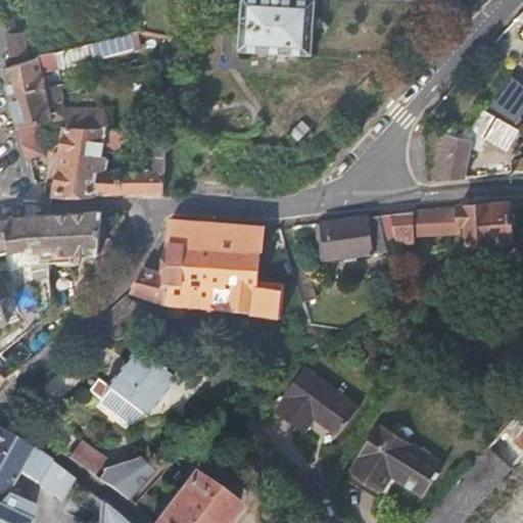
[(317,2),(289,0),(244,0),(242,51),(315,55),(317,2)]
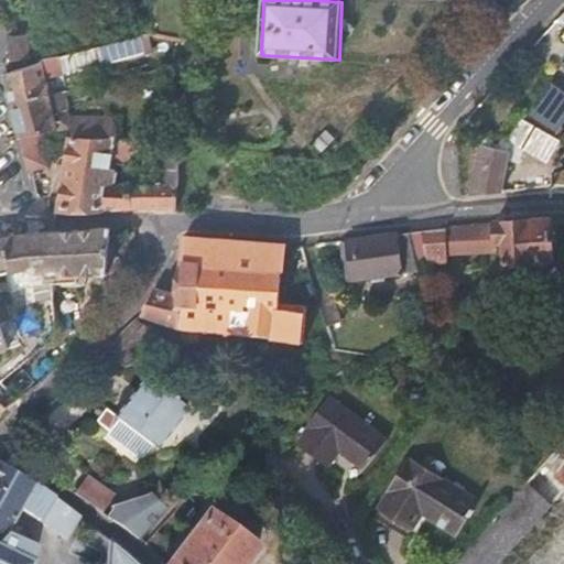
[(104,46),(107,61),(150,49),(148,35),(104,46)]
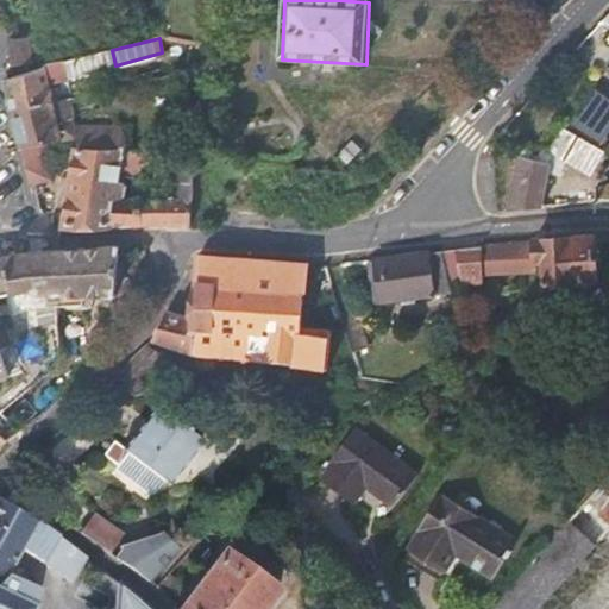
[(30,41),(7,41),(11,66),(32,66),(30,41)]
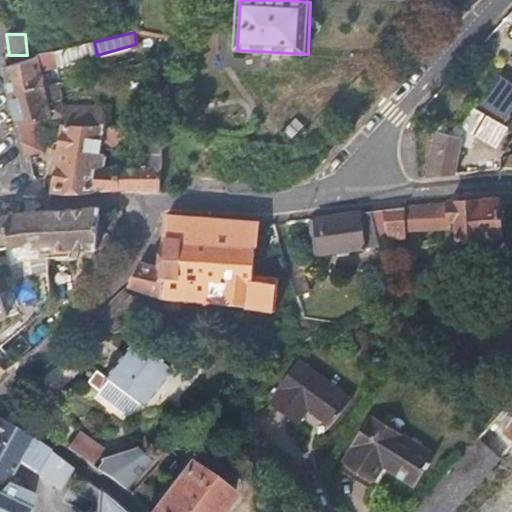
[(53,53),(55,61),(56,65),(97,55),(94,42),(53,53)]
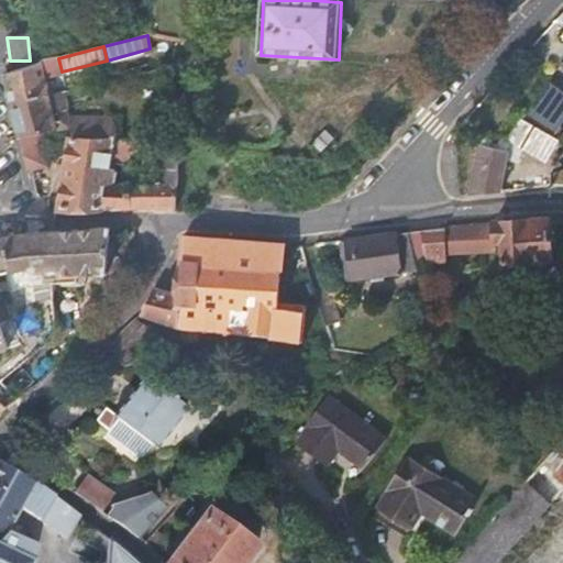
[(13,103),(51,96),(45,72),(61,67),(58,58),(41,63),(6,73),(13,103)]
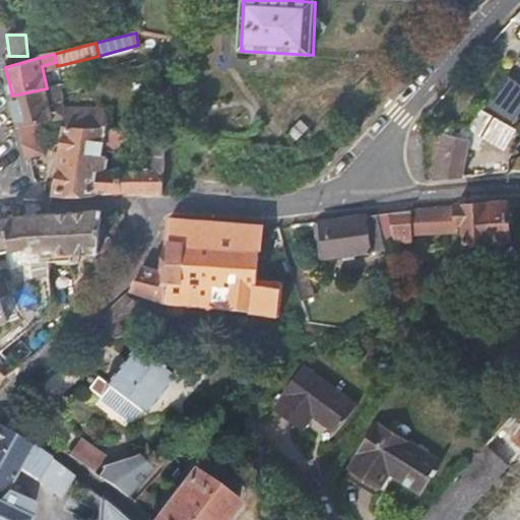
[(519,81),(507,72),(479,108),(514,128),(519,119),(519,81)]
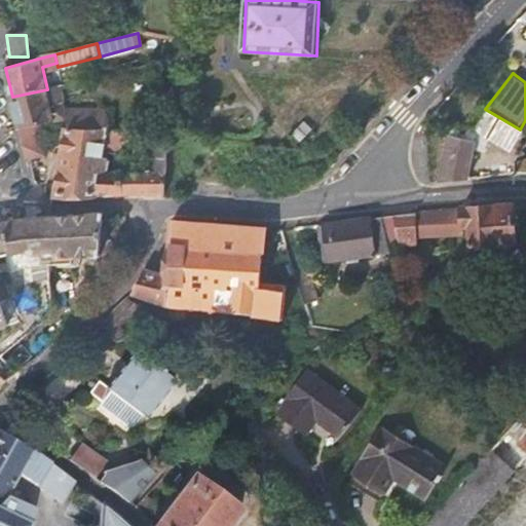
[(71,128),(109,128),(109,108),(65,109),(64,105),(51,106),(47,89),(12,97),(15,112),(17,117),(19,127),(40,123),(40,125),(67,120),(71,128)]
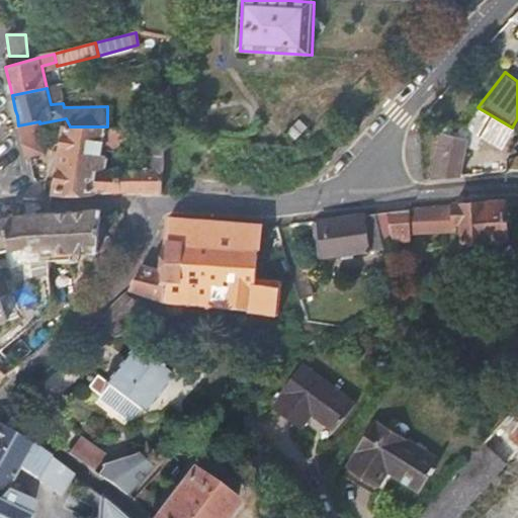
[(442,127),(432,179),(458,176),(465,145),(478,148),(482,136),(501,147),(504,145),(512,151),(517,141),(517,131),(513,127),(512,127),(478,107),(465,123),(462,122),(461,127),(460,132),(442,127)]
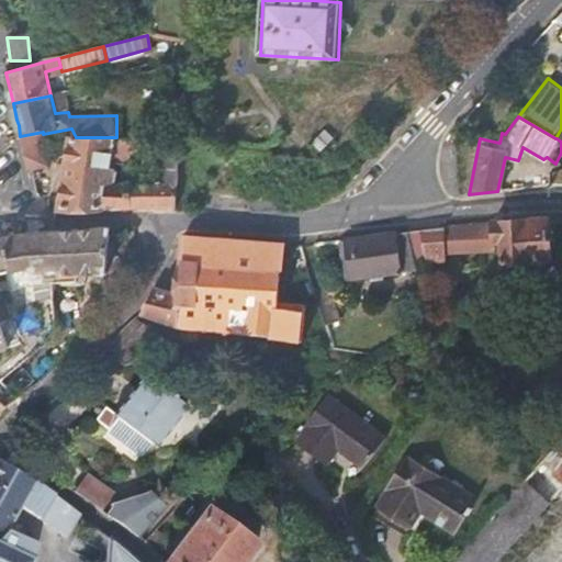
[(26,170),(31,169),(48,167),(43,134),(43,132),(20,136),(26,170)]
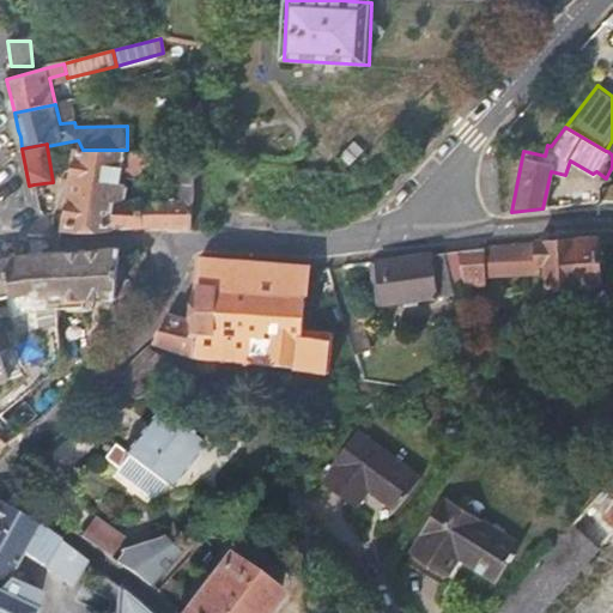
[(110,228),(111,228),(127,150),(83,150),(80,151),(65,228),(110,228)]
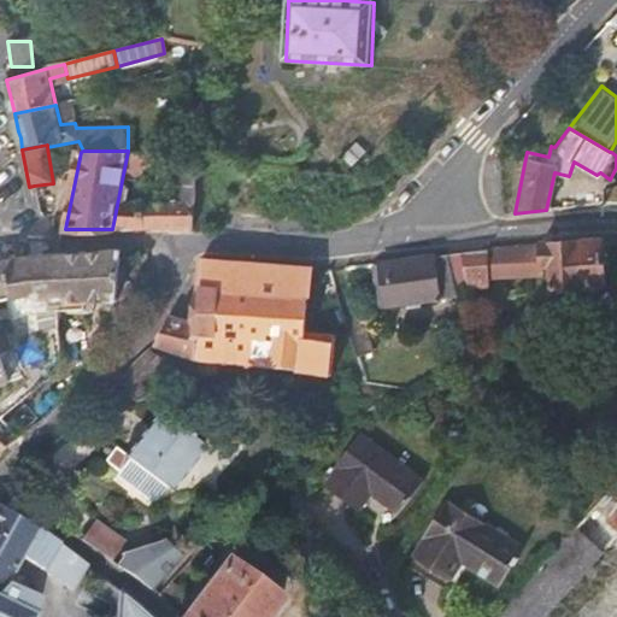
[(194,163),(197,153),(128,151),(112,229),(148,229),(189,228),(194,163)]
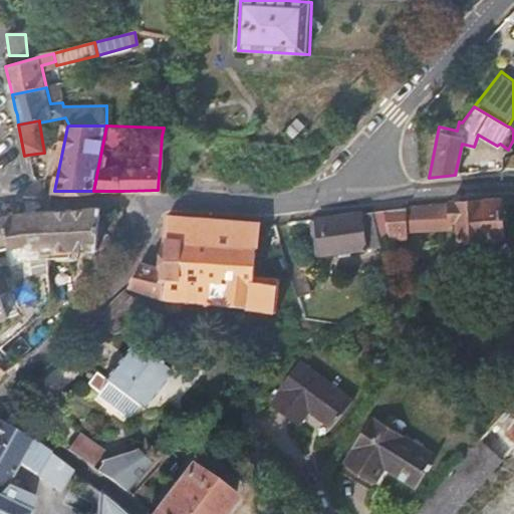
[(505,237),(501,199),(498,199),(451,203),(423,206),(413,207),(374,211),(379,236),(394,235),(393,240),(409,238),(410,232),(453,230),(453,223),(461,222),(461,240),(505,237)]
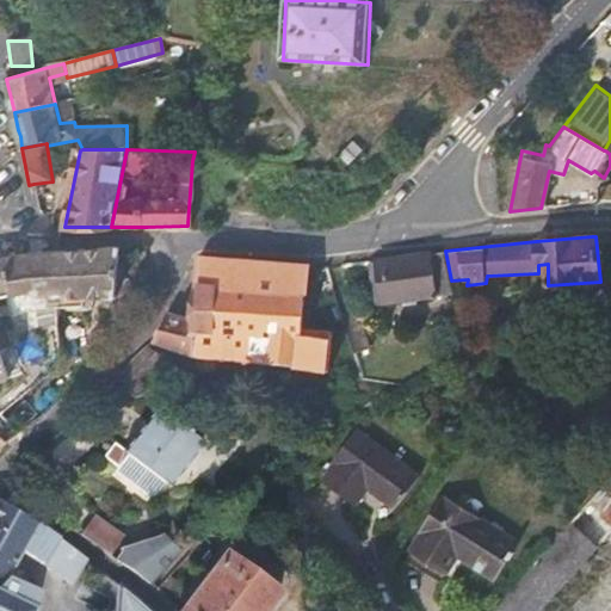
[(0,433),(5,437),(6,437),(0,418),(0,411),(63,360),(56,301),(82,301),(82,294),(116,297),(121,248),(34,253),(14,258),(0,259),(0,433)]
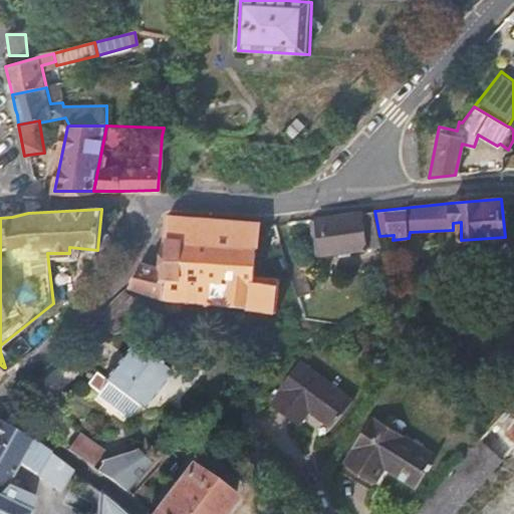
[(315,256),(381,247),(379,236),(374,211),(366,212),(323,217),(317,218),(317,226),(311,228),(315,256)]
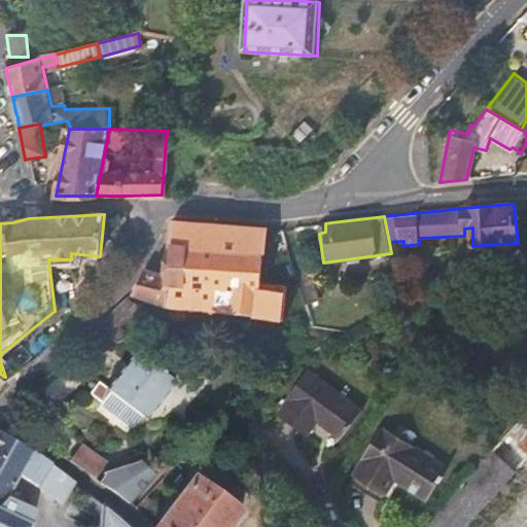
[(134,293),(133,295),(165,308),(254,315),(253,317),(284,320),(286,285),(264,283),(266,230),(222,226),(173,222),(171,240),(169,246),(171,248),(171,253),(170,275),(145,269),(136,291),(134,293)]
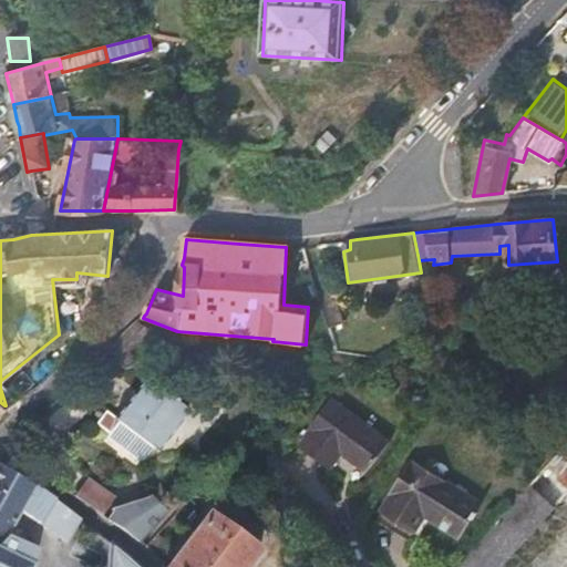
[(127,332),(142,343),(150,333),(138,321),(127,332)]
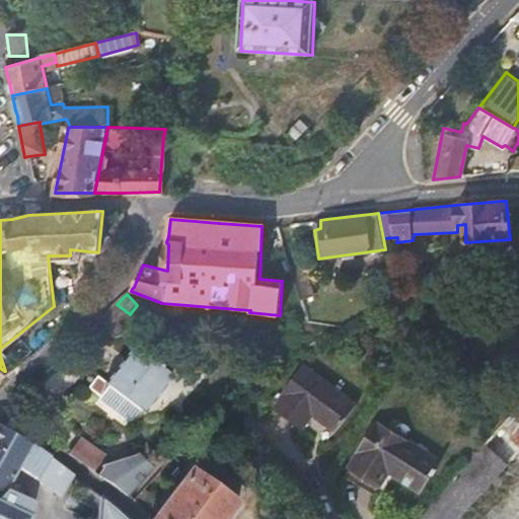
[(123,321),(130,314),(117,304),(105,316),(103,317),(112,324),(113,334),(117,337),(122,337),(124,334),(126,330),(123,321)]
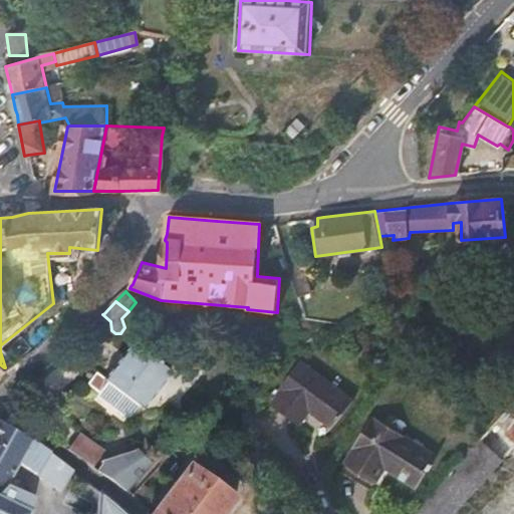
[(169,369),(133,342),(106,378),(96,371),(87,383),(99,393),(107,379),(140,403),(144,405),(169,369)]
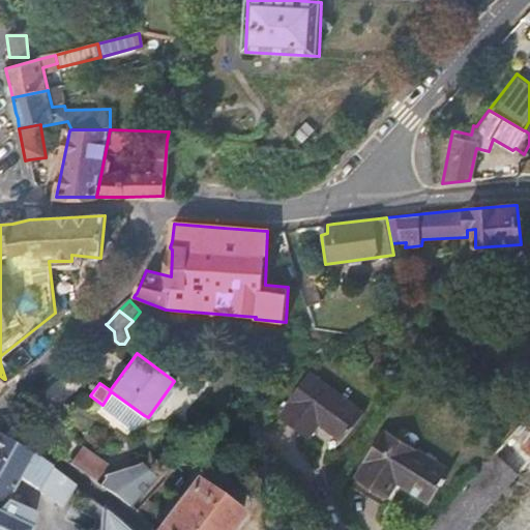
[(284,412),(287,415),(277,430),(304,448),(315,432),(343,449),(359,420),(300,384),(284,412)]
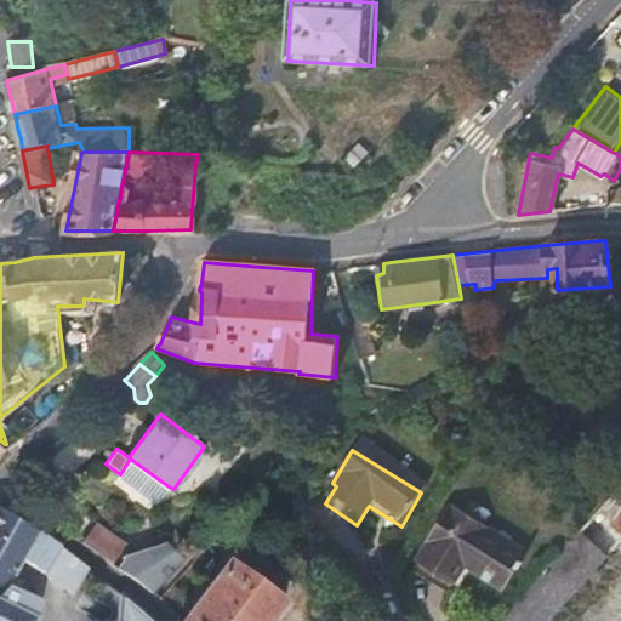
[(157,503),(169,486),(130,459),(120,474),(118,477),(157,503)]
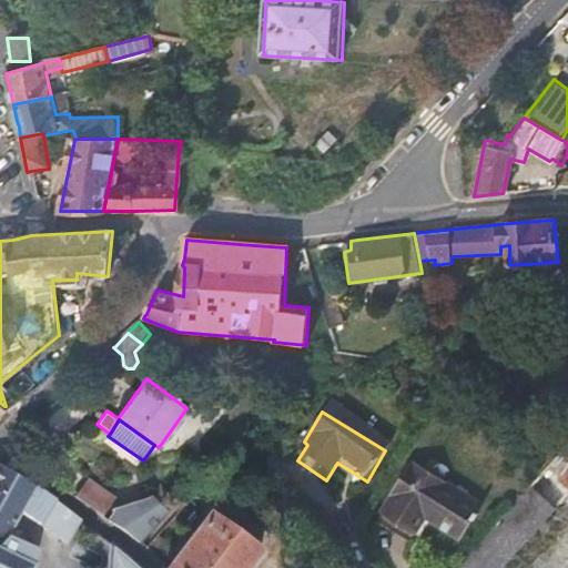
[(567,447),(563,454),(548,469),(567,484),(567,447)]
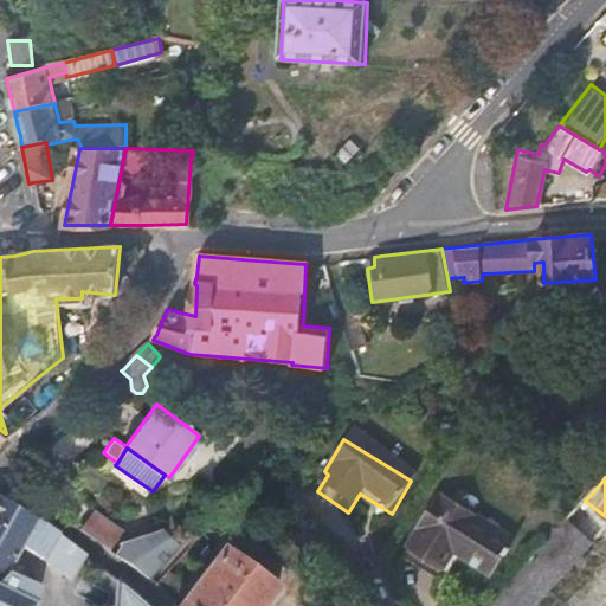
[(434,580),(453,552),(492,575),(515,539),(439,491),(417,528),(419,529),(400,560),(434,580)]
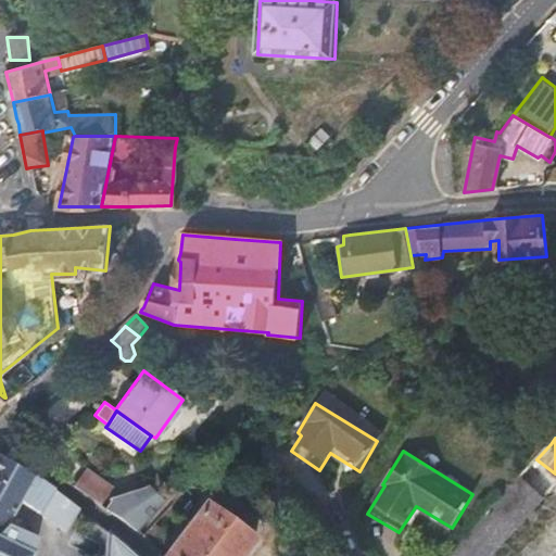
[(67,531),(80,510),(57,492),(38,479),(0,455),(0,555),(34,555),(35,554),(34,554),(40,540),(11,522),(23,502),(67,531)]
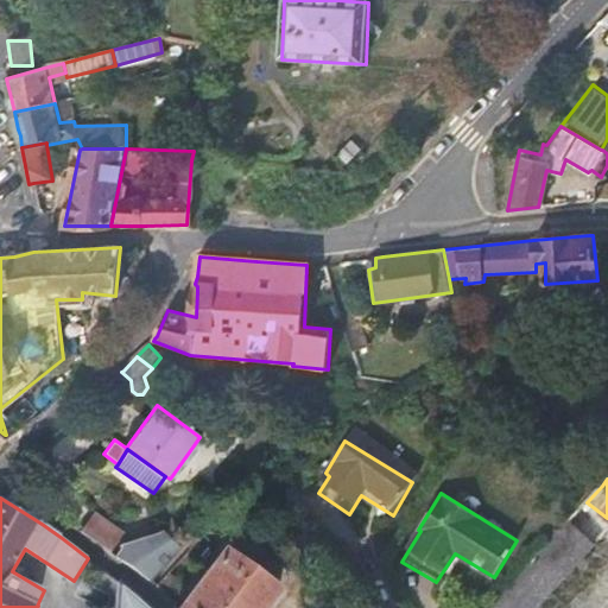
[(81,533),(111,555),(124,537),(94,515),(81,533)]
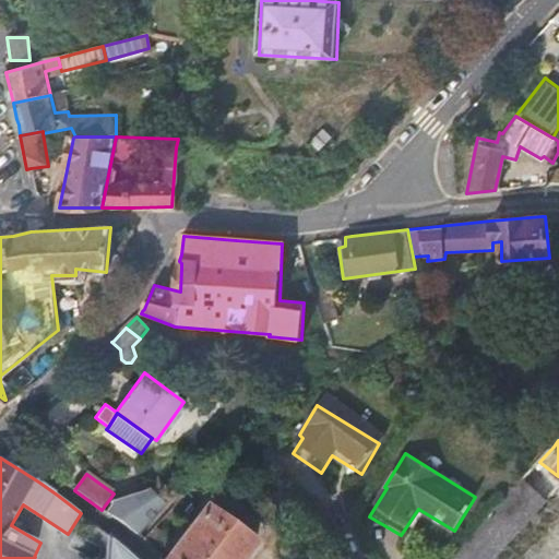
[(523,479),(473,533),(496,554),(546,502),(523,479)]
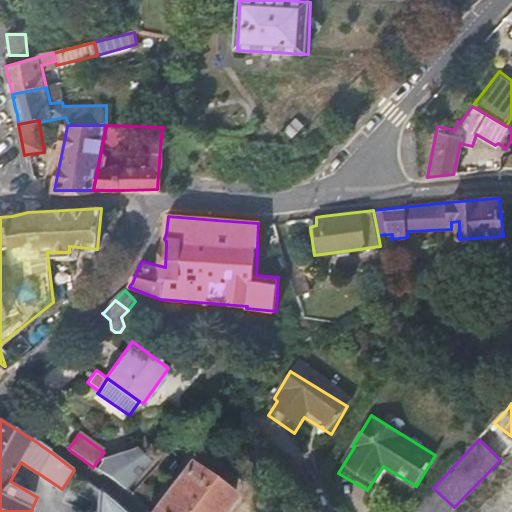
[(126,491),(152,462),(136,451),(104,463),(98,471),(126,491)]
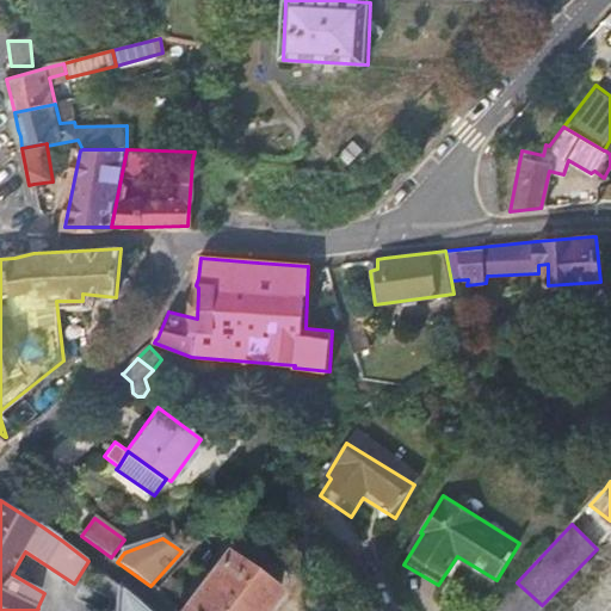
[(267,610),(281,594),(227,554),(185,610),(267,610)]
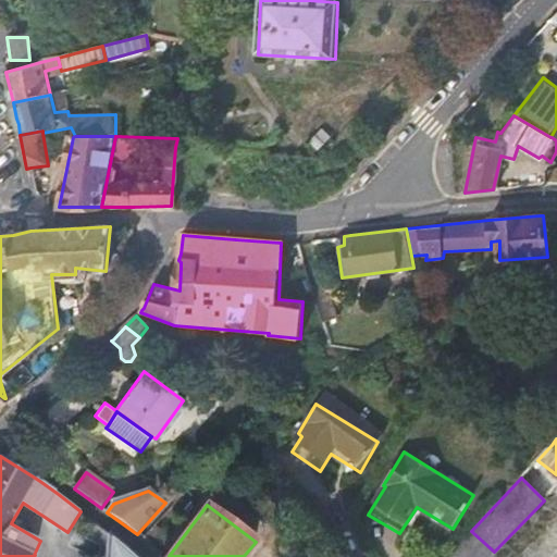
[(133,556),(112,536),(110,556),(133,556)]
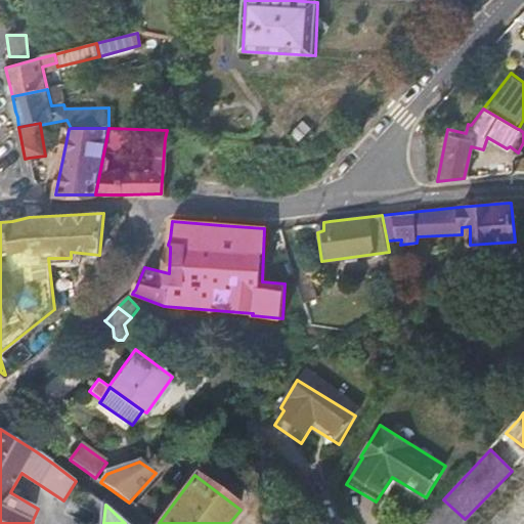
[(447,523),(433,510),(419,523),(447,523)]
